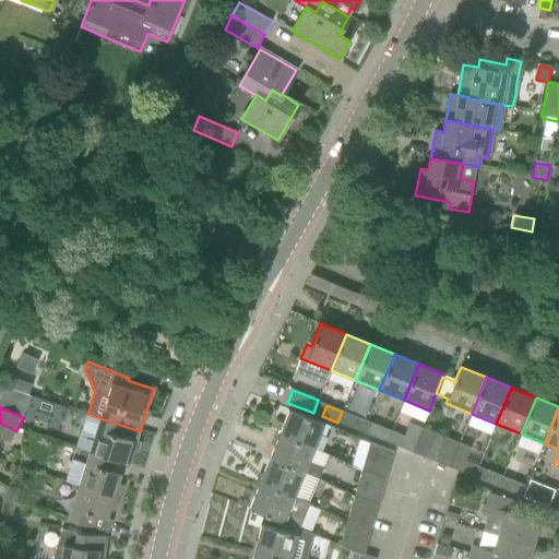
[(324,424),(308,418),(288,409),(278,435),(313,450),(324,424)]
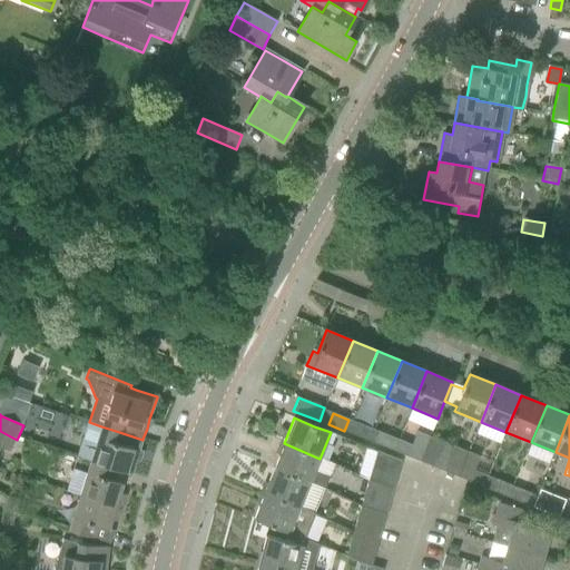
[(90,461),(108,468),(131,474),(143,440),(101,426),(100,428),(89,422),(77,458),(90,462),(90,461)]
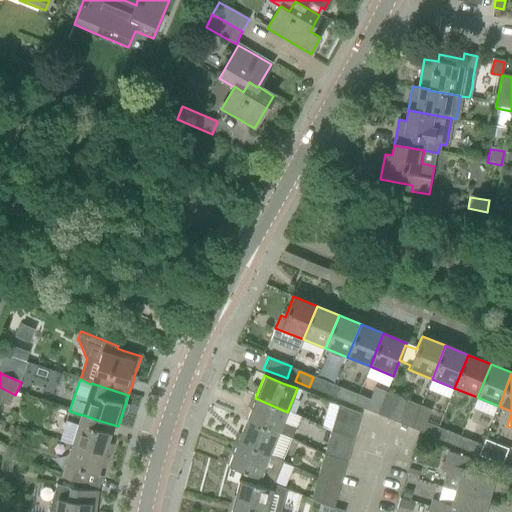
[(331,396),(335,386),(321,380),(316,390),(331,396)]
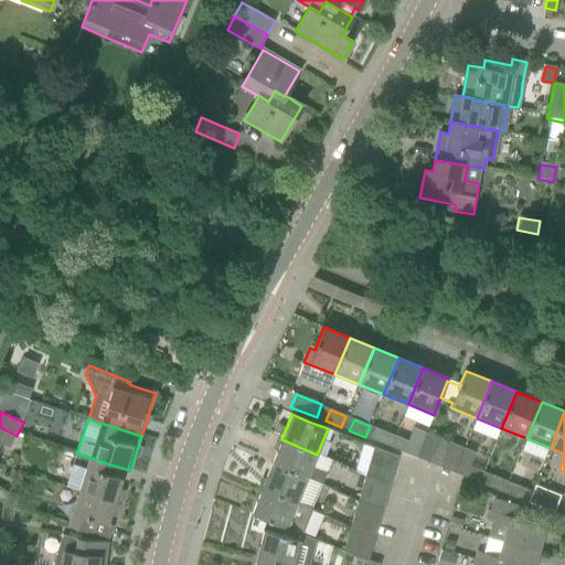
[(0,444),(10,449),(17,436),(0,427),(0,444)]
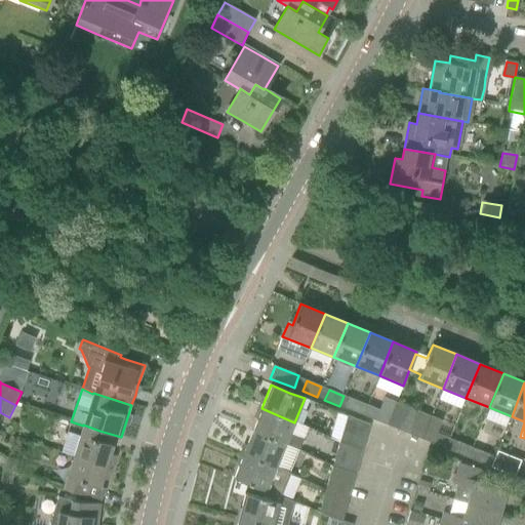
[(367,405),(363,415),(374,420),(388,426),(396,403),(384,398),(378,410),(367,405)]
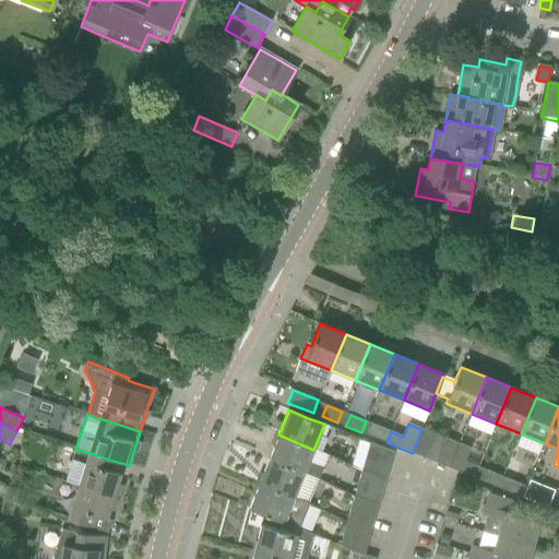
[(371,436),(387,442),(391,431),(375,426),(371,436)]
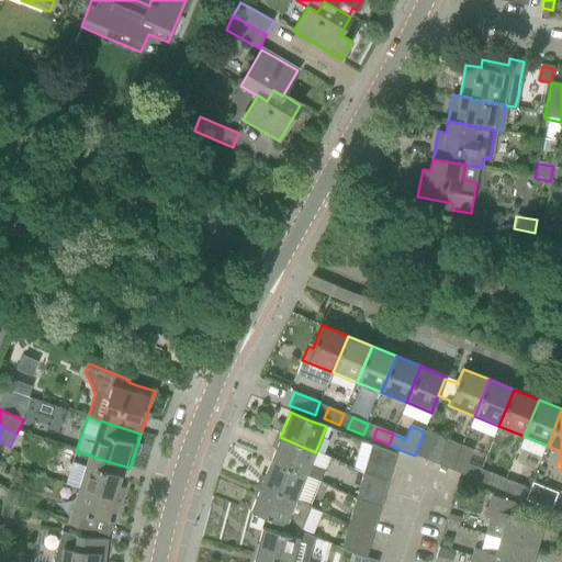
[(427,460),(436,437),(424,431),(415,456),(427,460)]
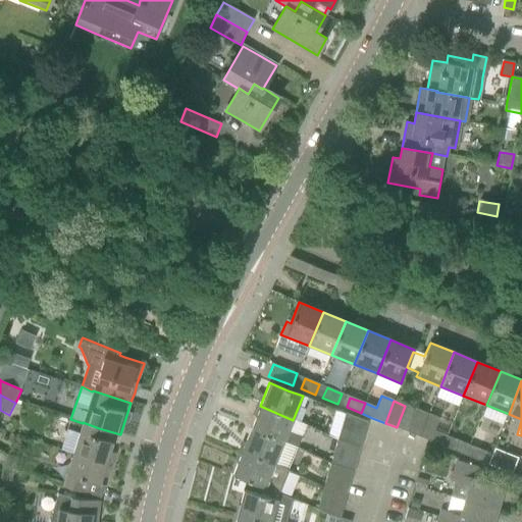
[(260,406),(251,428),(297,448),(301,437),(288,432),(293,420),(260,406)]
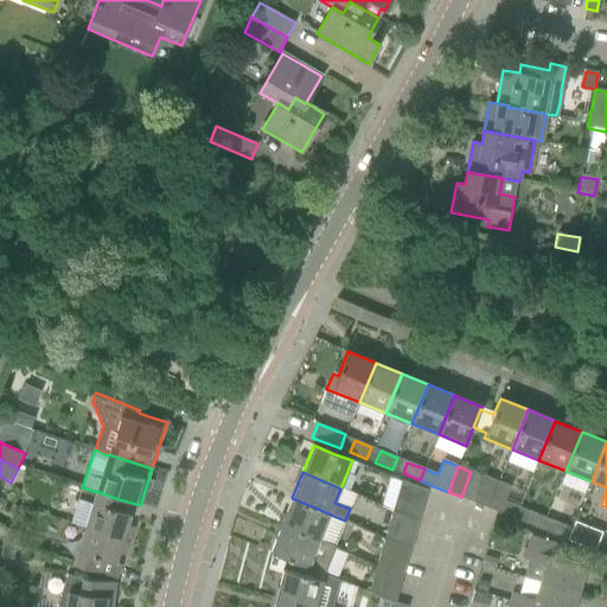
[(474,503),(485,477),(471,472),(461,497),(474,503)]
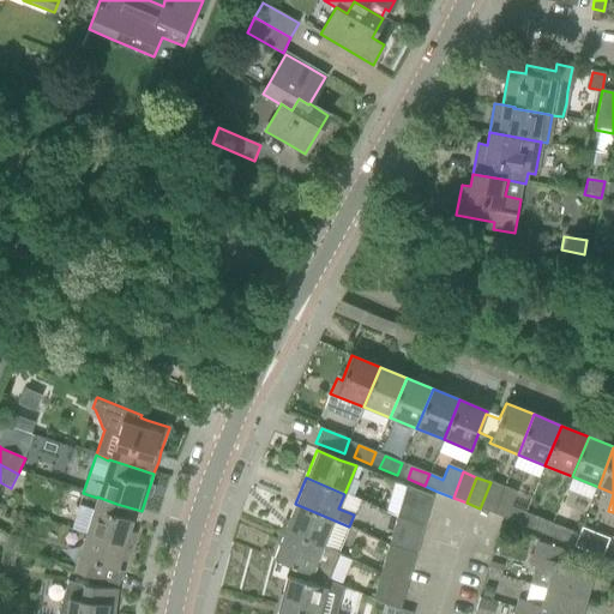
[(504,488),(491,482),(480,509),(494,513),(504,488)]
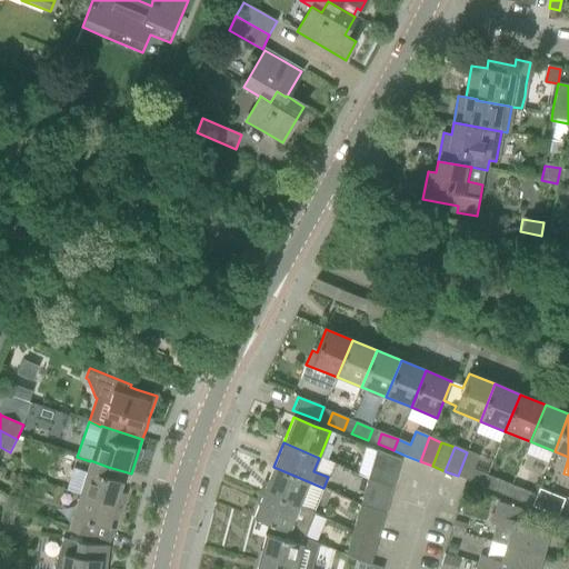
[(367,481),(393,489),(401,461),(377,450),(370,472),(367,481)]
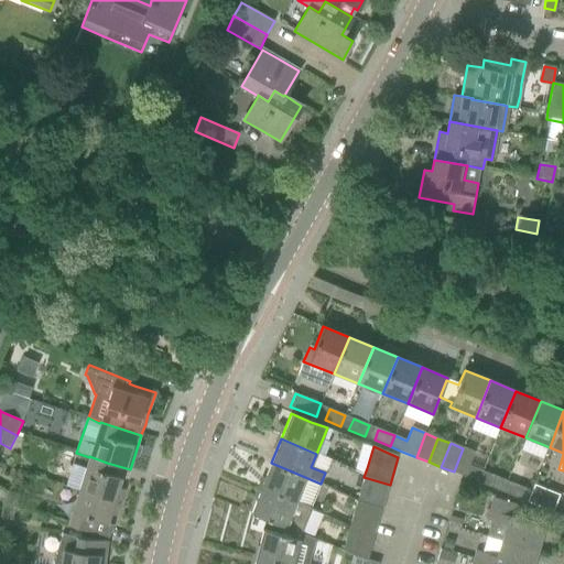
[(474,453),(463,448),(454,472),(465,476),(474,453)]
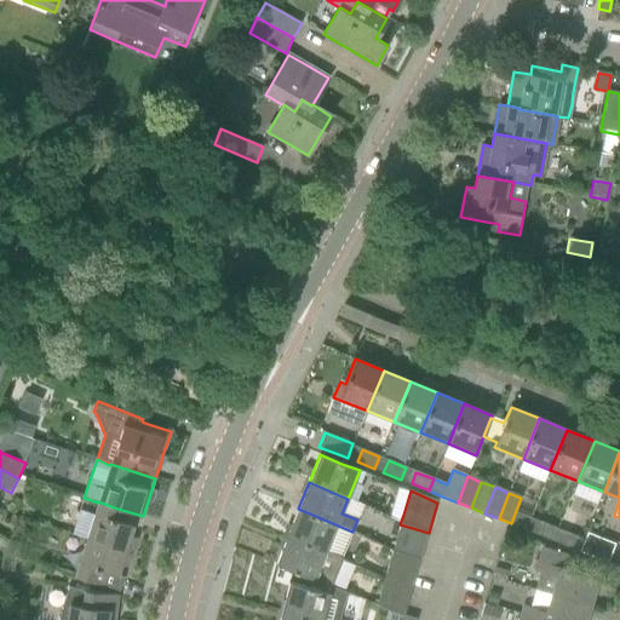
[(98,501),(98,503),(93,517),(80,511),(73,533),(86,539),(131,554),(136,538),(130,537),(133,526),(114,520),(118,509),(98,501)]
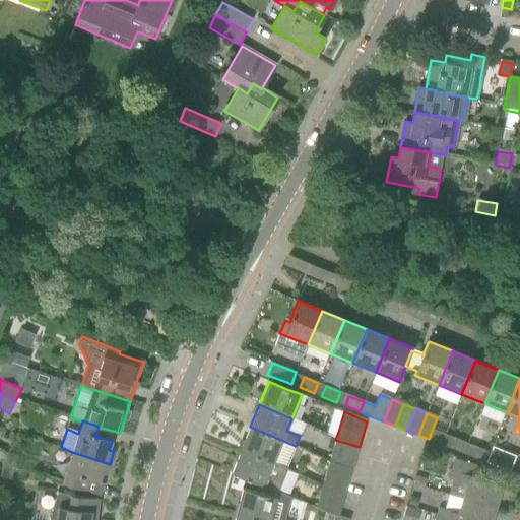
[(296,446),(250,427),(241,450),(274,463),(282,441),(296,446)]
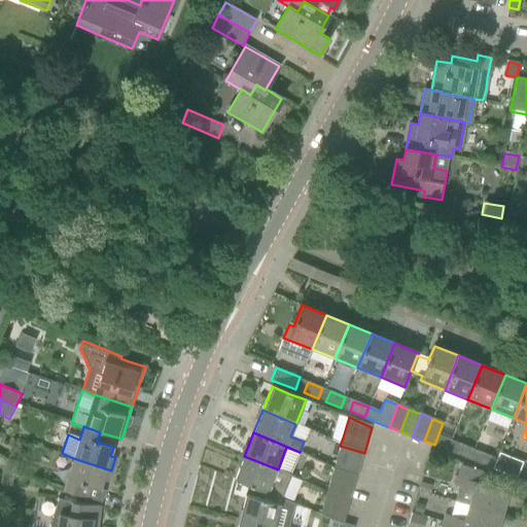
[(470,460),(473,451),(459,445),(455,454),(470,460)]
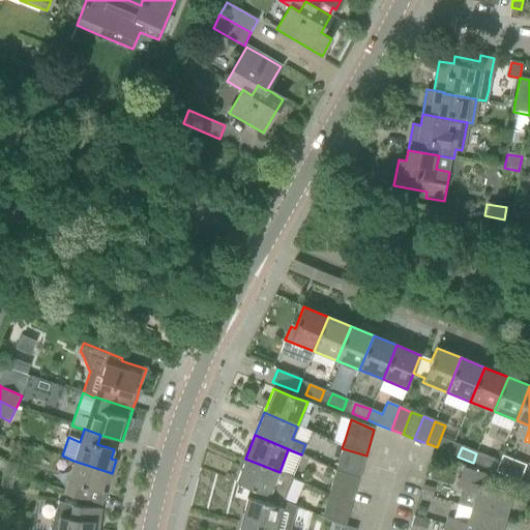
[(335,472),(358,479),(366,455),(342,448),(335,472)]
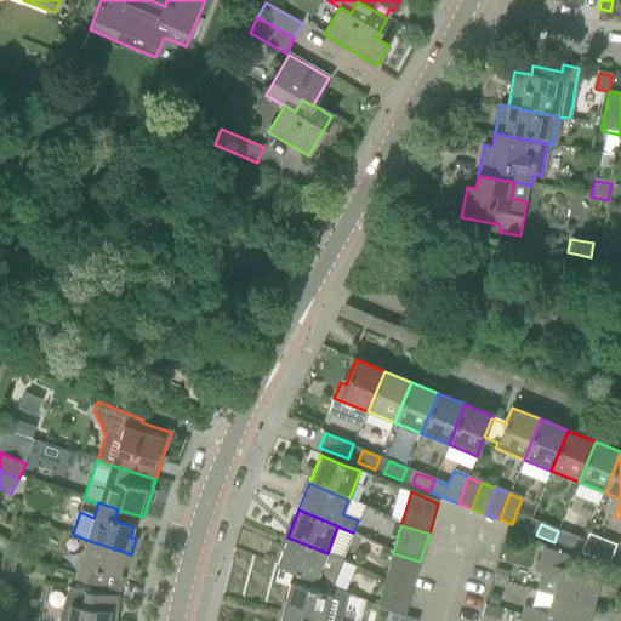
[(585,542),(580,553),(608,564),(616,545),(588,534),(585,542)]
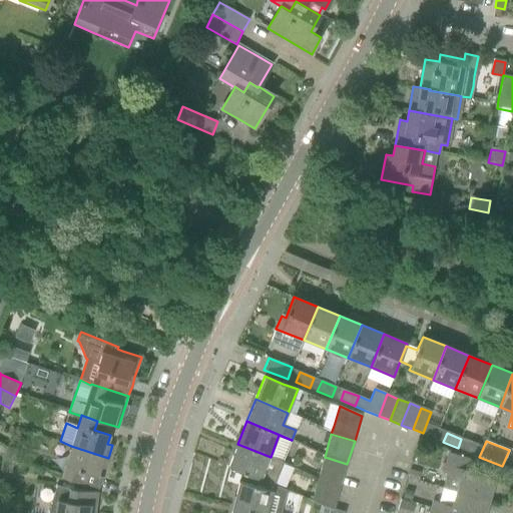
[(465,451),(479,457),(483,448),(469,442),(465,451)]
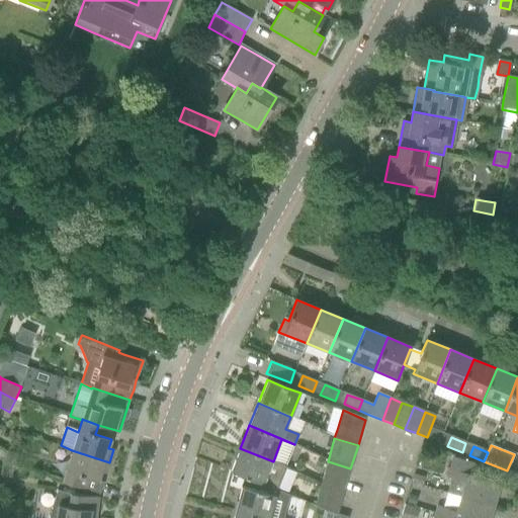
[(230,471),(259,483),(277,490),(285,467),(272,461),(273,461),(240,448),(230,471)]
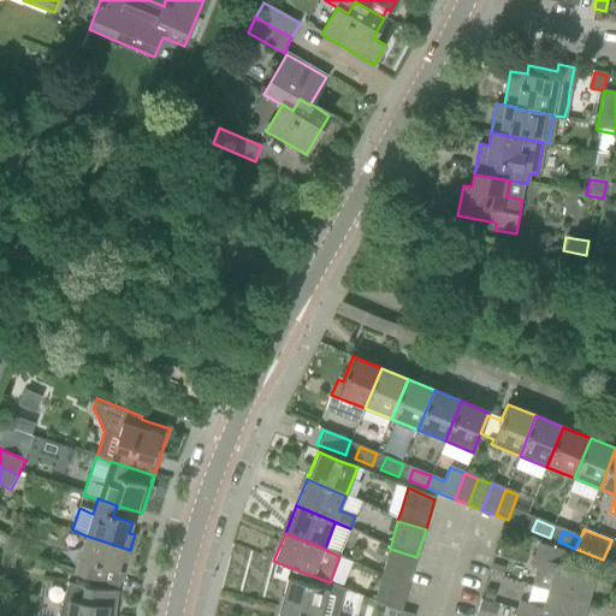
[(130,550),(86,535),(73,573),(119,587),(123,574),(117,572),(120,562),(126,564),(130,550)]
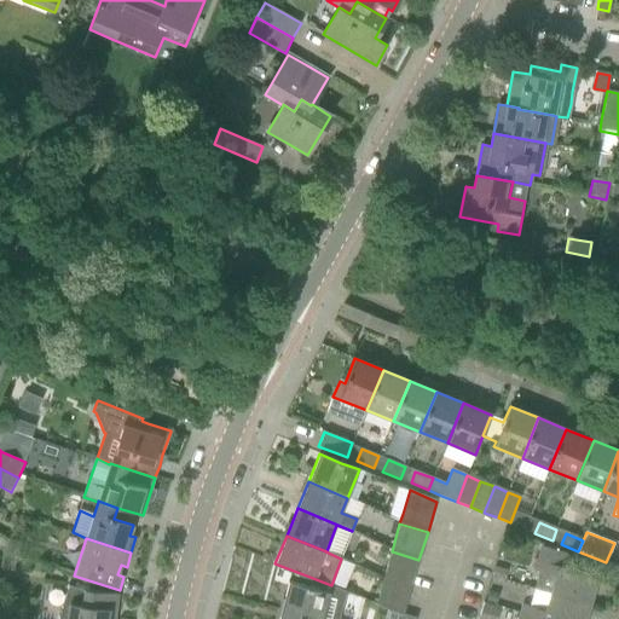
[(6,539),(3,555),(16,559),(21,543),(6,539)]
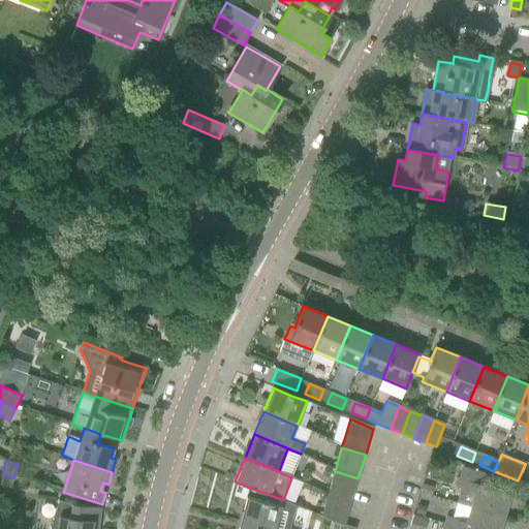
[(459,478),(457,489),(462,490),(458,503),(472,507),(503,517),(510,494),(491,488),(481,485),(485,475),(462,468),(459,478)]
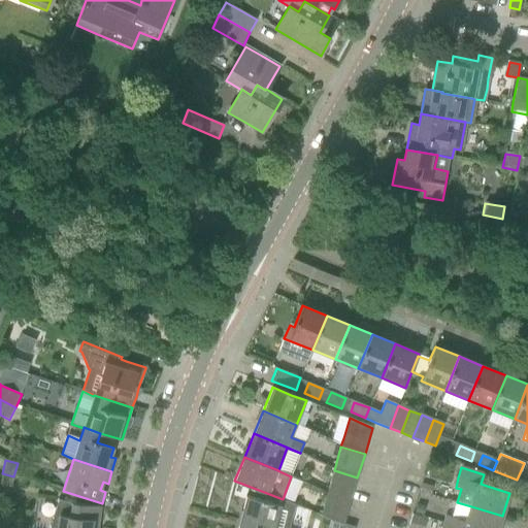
[(328,491),(351,498),(357,477),(334,470),(328,491)]
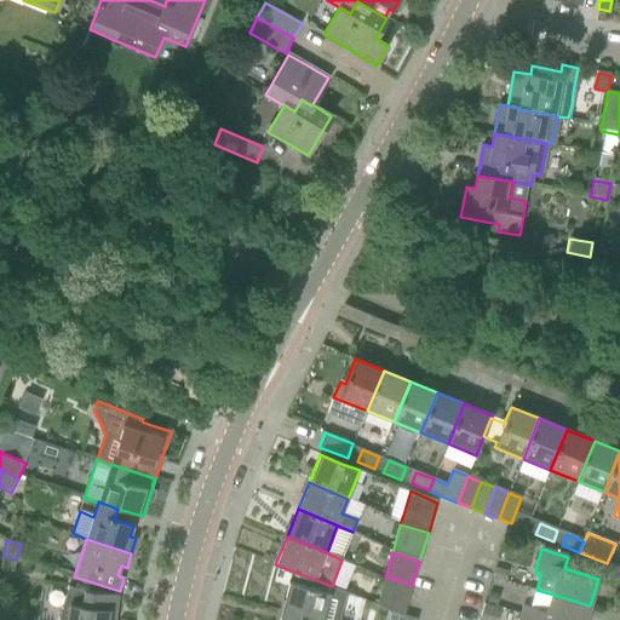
[(16,560),(6,557),(3,556),(0,563),(0,569),(12,574),(16,560)]
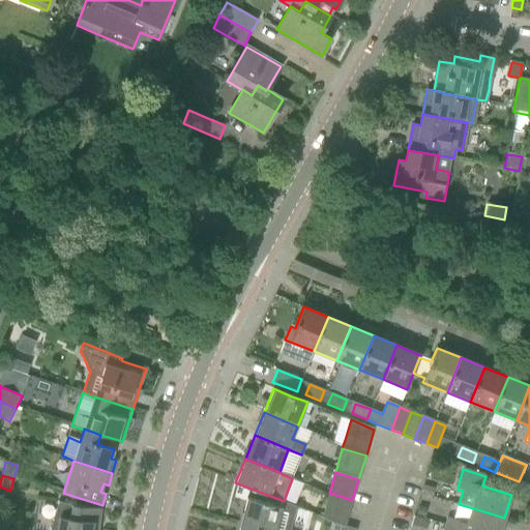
[(436,487),(423,483),(420,494),(433,497),(436,487)]
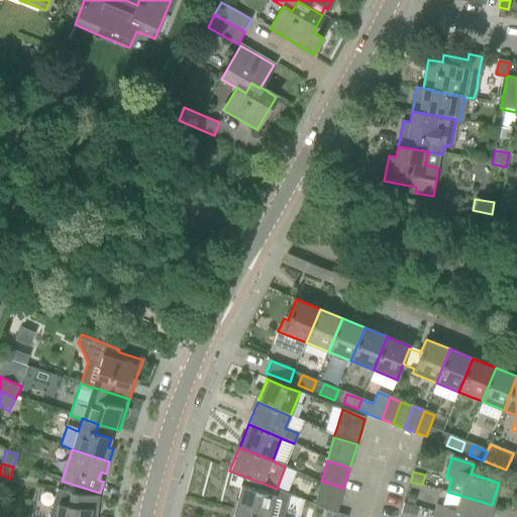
[(317,495),(314,505),(325,510),(336,513),(339,502),(343,488),(321,481),(317,495)]
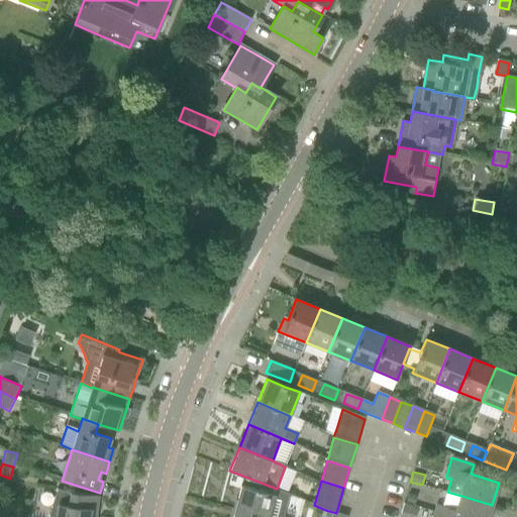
[(241,486),(234,510),(262,516),(283,516),(289,495),(276,490),(277,489),(259,482),(256,490),(241,486)]
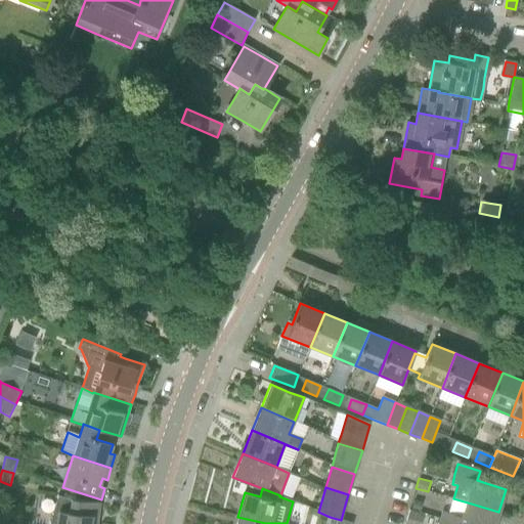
[(96,523),(100,503),(73,499),(57,495),(49,523),(96,523)]
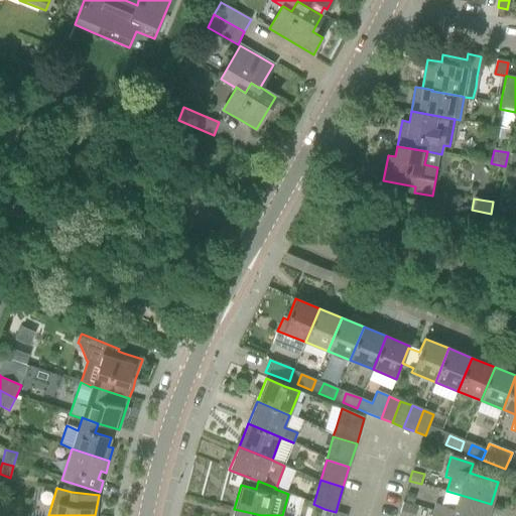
[(407,493),(405,501),(413,504),(415,496),(407,493)]
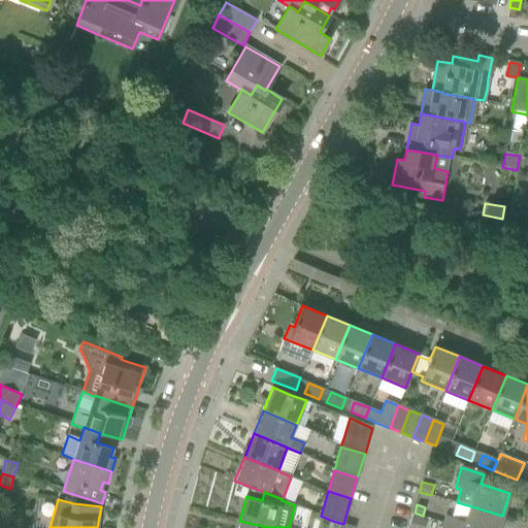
[(446,524),(460,527),(498,527),(502,516),(471,506),(466,523),(448,517),(446,524)]
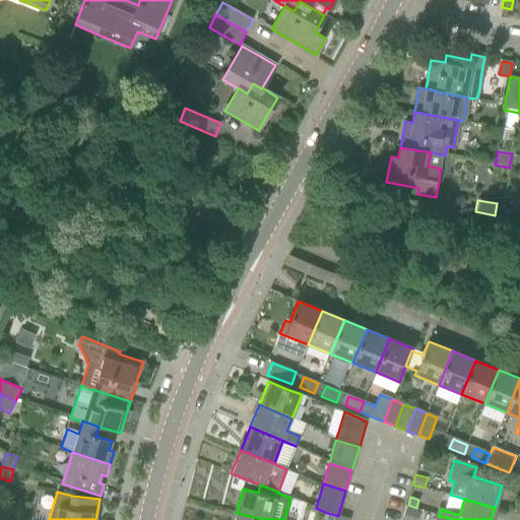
[(417,519),(419,512),(405,508),(401,519),(417,519)]
